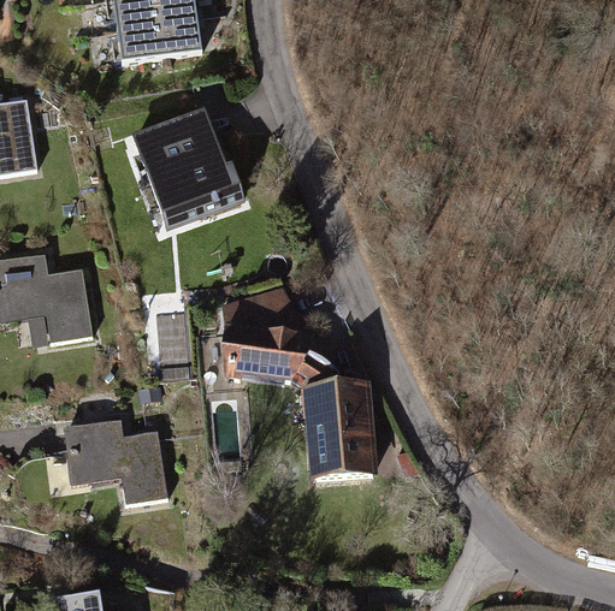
[(111,0),(116,30),(196,18),(194,0),(111,0)]
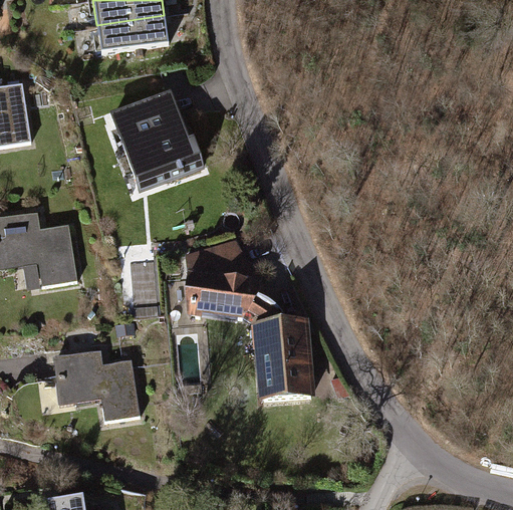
[(164,15),(96,25),(101,52),(168,42),(164,15)]
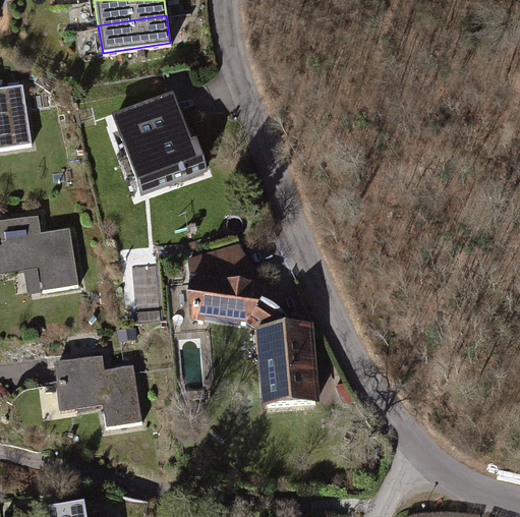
[(55,79),(43,71),(37,80),(49,89),(55,79)]
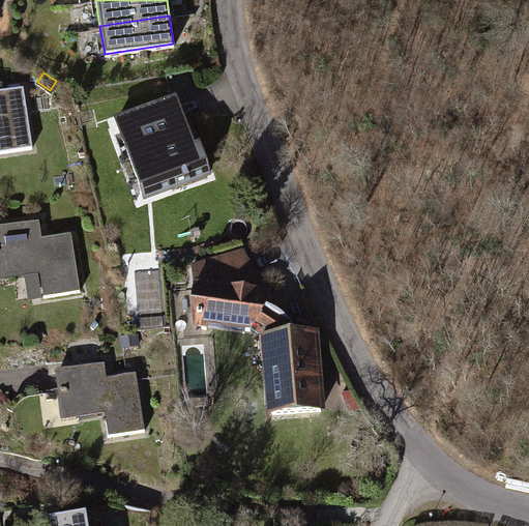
[(0,149),(32,145),(23,85),(2,88),(1,83),(0,83),(0,149)]
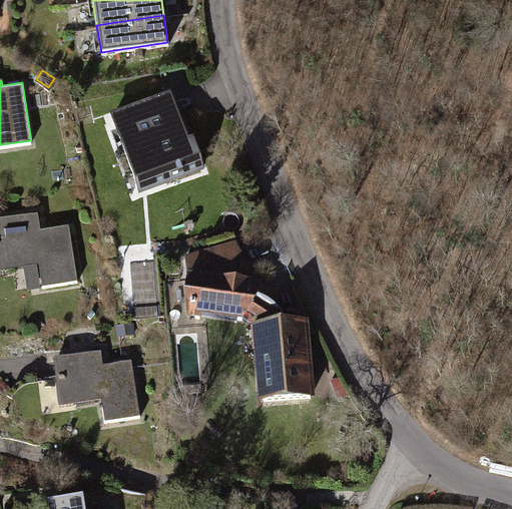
[(181,143),(163,95),(113,113),(141,187),(200,164),(191,139),(181,143)]
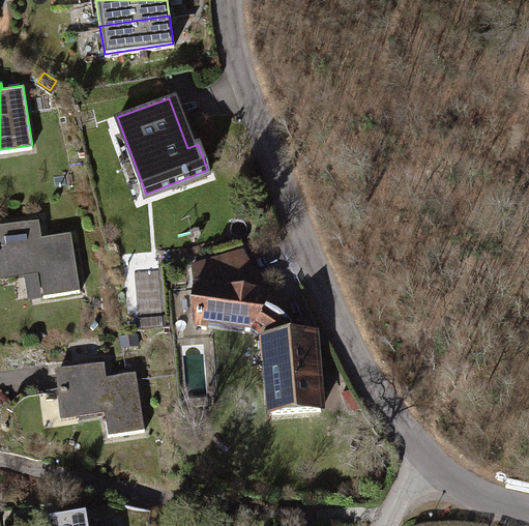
[(80,289),(70,231),(50,234),(51,241),(41,242),(38,218),(0,225),(0,273),(42,267),(43,279),(40,279),(43,294),(80,289)]
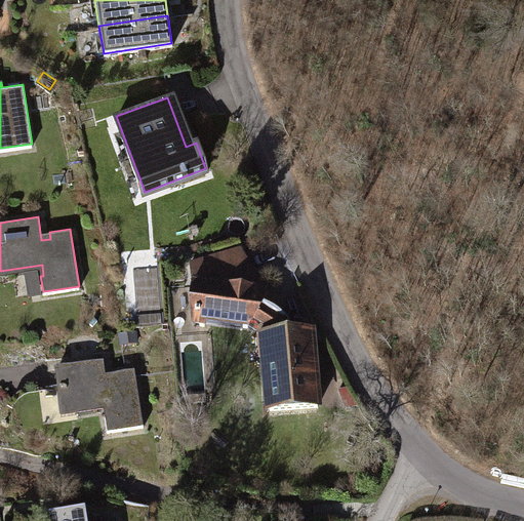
[(265,297),(239,244),(190,258),(195,321),(204,322),(206,318),(248,324),(258,331),(259,357),(266,357),(270,406),(316,403),(310,329),(291,332),(284,319),(259,304),(265,297)]
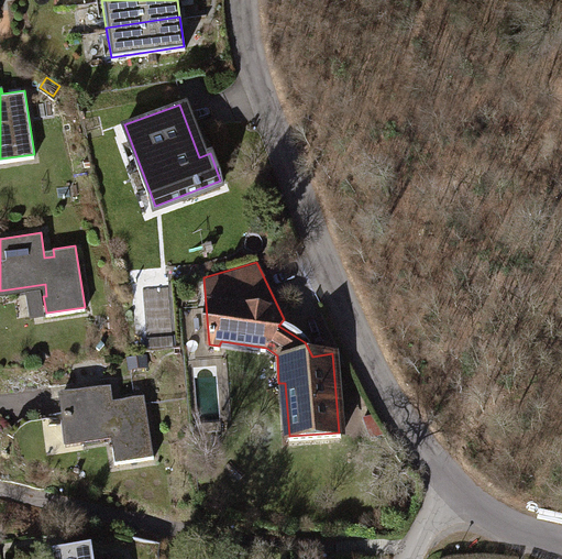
[(144,352),(128,354),(129,365),(145,363),(144,352)]
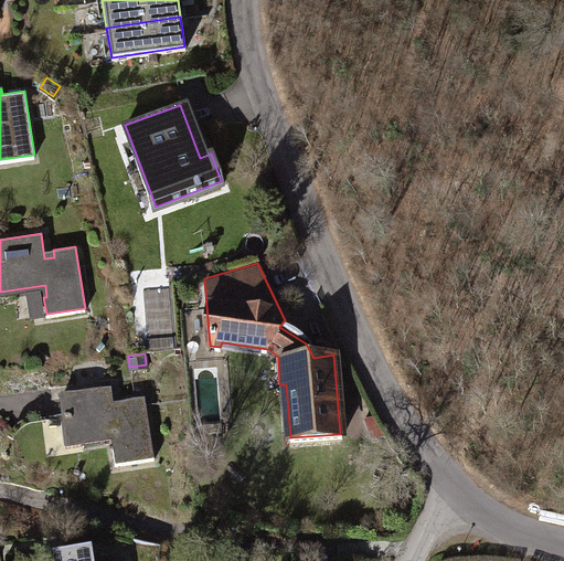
[(114,406),(110,384),(61,392),(64,420),(62,421),(65,444),(82,442),(82,440),(115,434),(117,445),(112,446),(115,462),(153,457),(145,395),(123,399),(124,405),(114,406)]
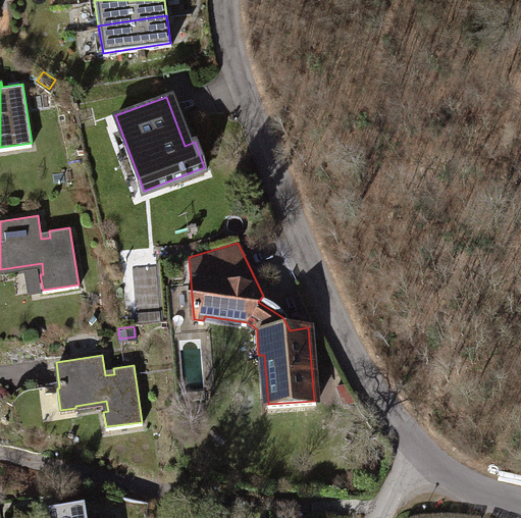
[(45,517),(85,517),(84,505),(44,510),(45,517)]
